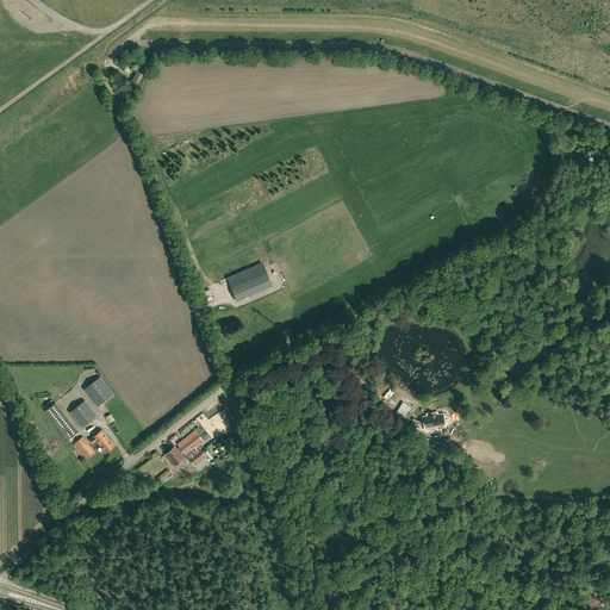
[(132,80),(132,81),(137,85),(144,73),(138,69),(132,80)]
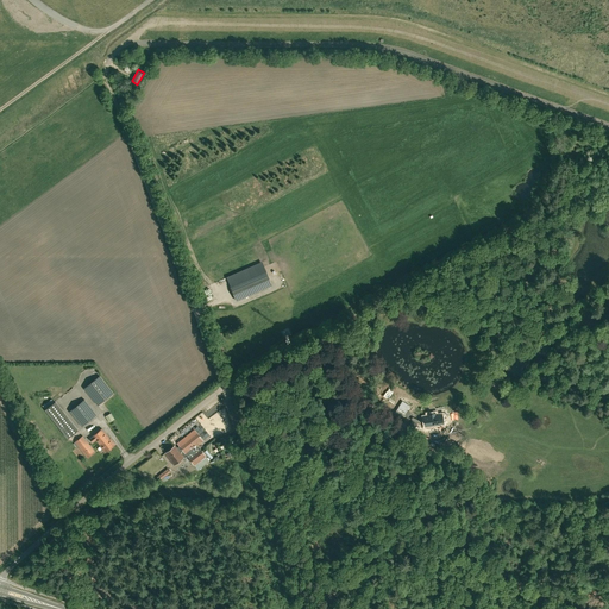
[(231,288),(237,302),(272,287),(267,272),(231,288)]
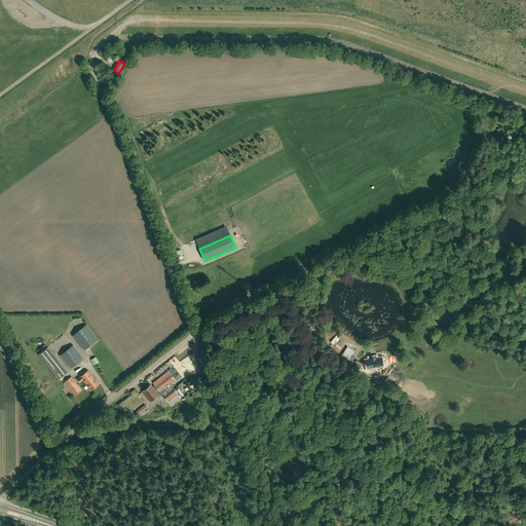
[(73,336),(84,350),(98,340),(86,326),(73,336)]
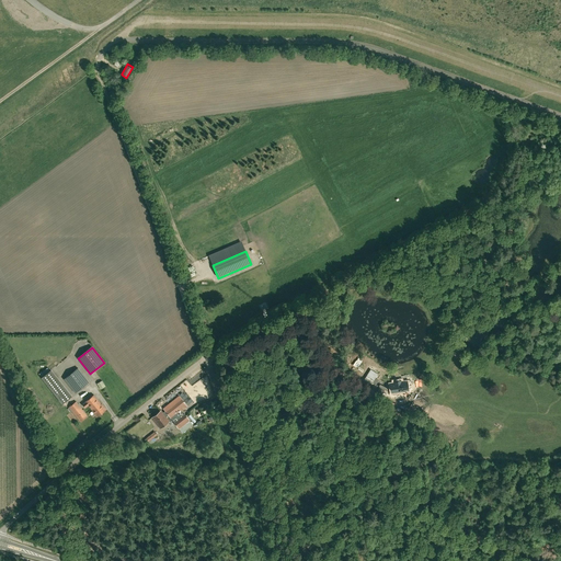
[(76,393),(89,382),(78,368),(65,379),(76,393)]
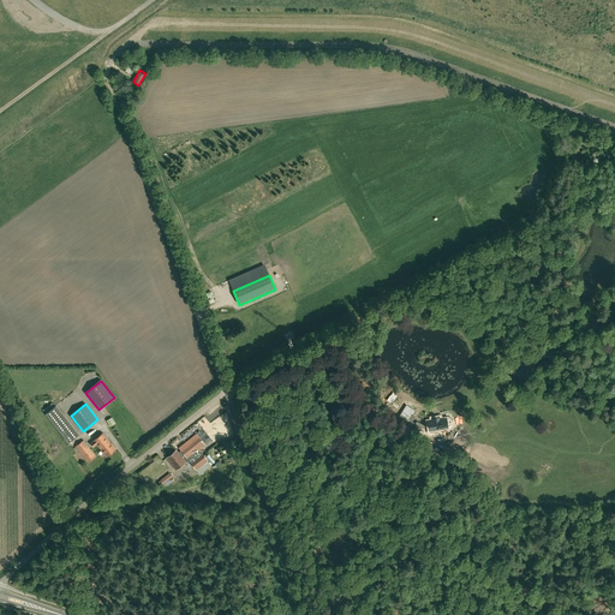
[(433,421),(428,422),(429,427),(430,427),(430,430),(447,428),(447,423),(446,423),(446,419),(440,419),(439,417),(431,418),(433,421)]
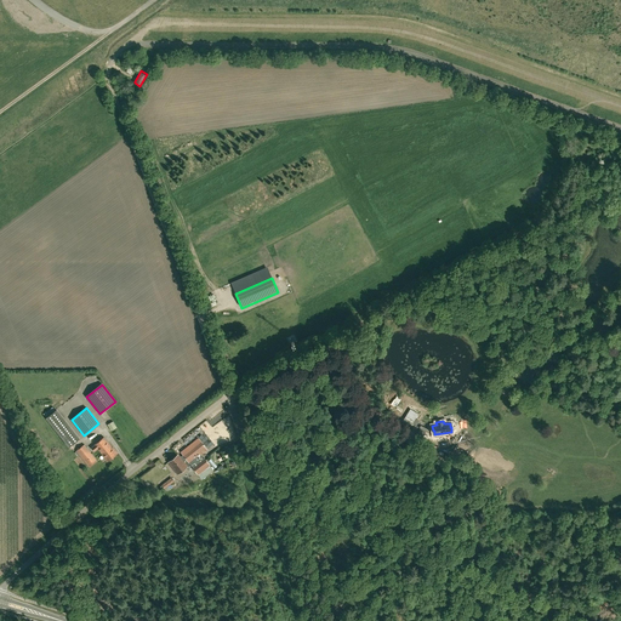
[(95,444),(95,445),(91,448),(95,451),(98,449),(108,461),(117,454),(104,437),(95,444)]
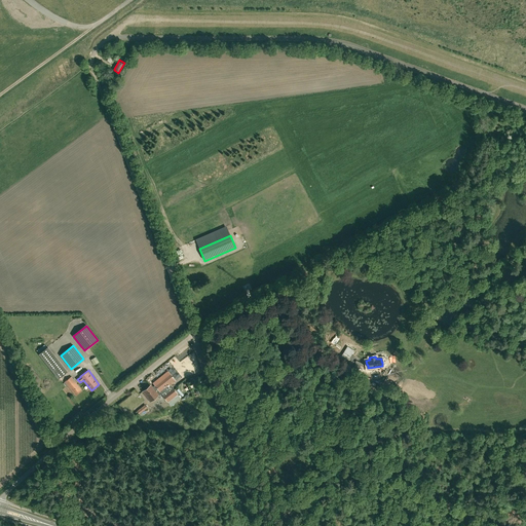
[(174,387),(170,390),(166,387),(176,381),(170,374),(153,387),(151,385),(143,391),(150,402),(159,395),(158,395),(160,392),(168,403),(179,395),(174,387)]
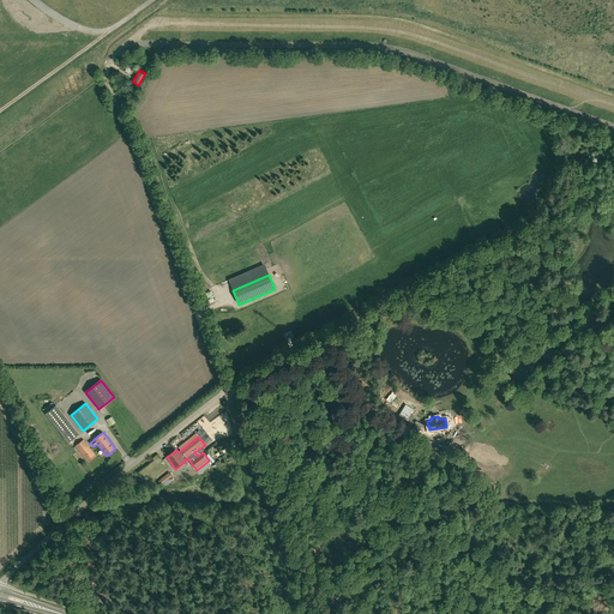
[(89,462),(96,456),(83,440),(76,446),(89,462)]
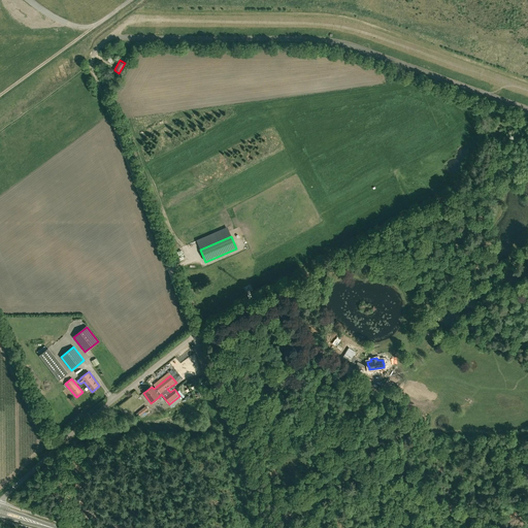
[(149,409),(145,406),(137,413),(140,416),(149,409)]
